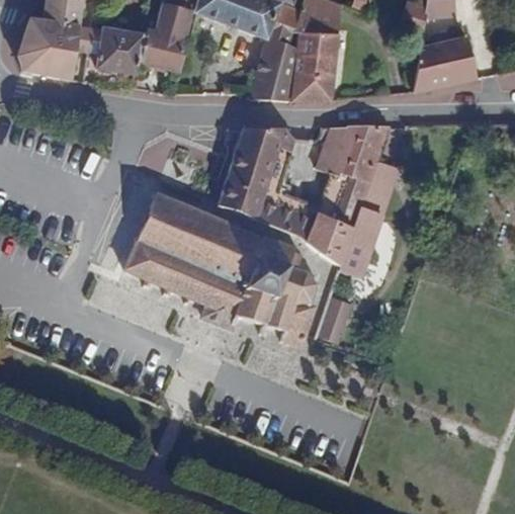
[(47,0),(45,19),(36,18),(36,20),(67,25),(70,8),(71,0),(47,0)]
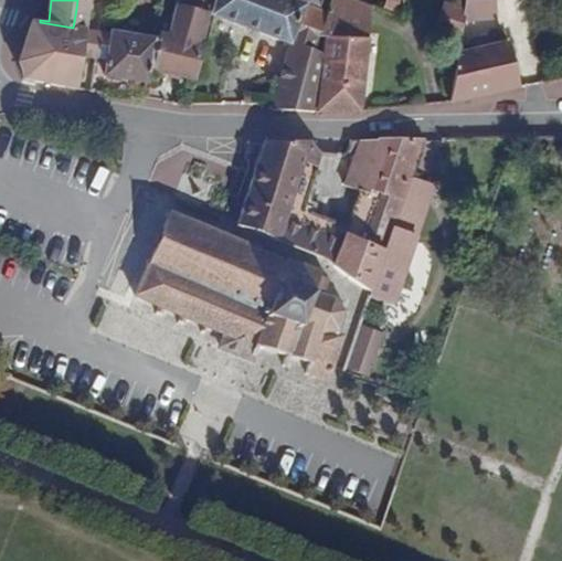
[(77,0),(76,9),(86,10),(87,0),(77,0)]
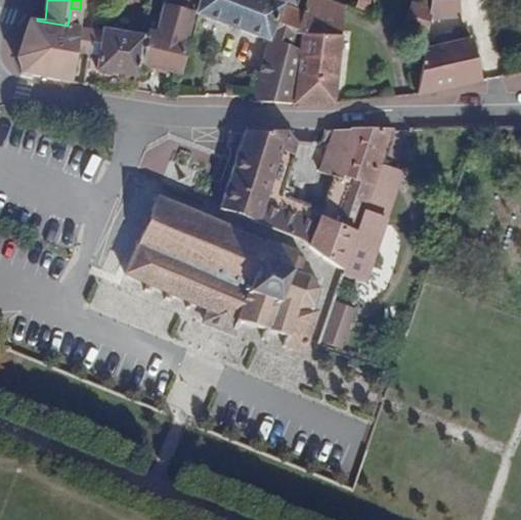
[(77,36),(72,80),(73,80),(77,49),(79,36),(80,27),(80,25),(82,9),(83,0),(81,0),(80,9),(78,25),(78,27),(77,36)]
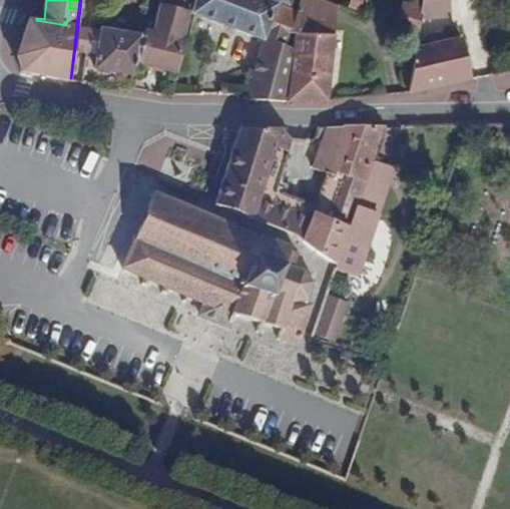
[(159,0),(151,34),(141,32),(136,60),(178,71),(192,12),(196,0),(159,0)]
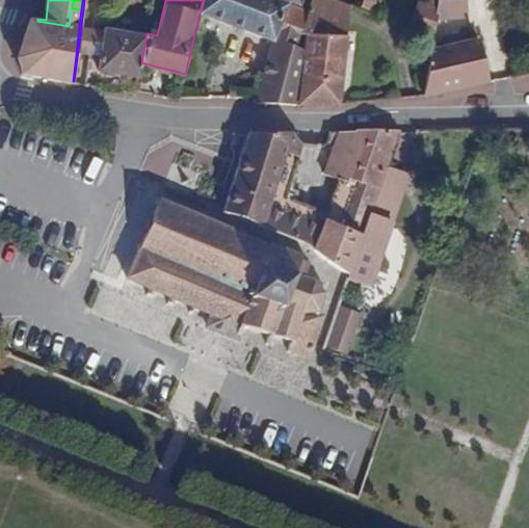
[(300,31),(309,8),(286,0),(204,0),(200,12),(272,38),(263,76),(300,79),(303,47),(296,44),(300,31)]
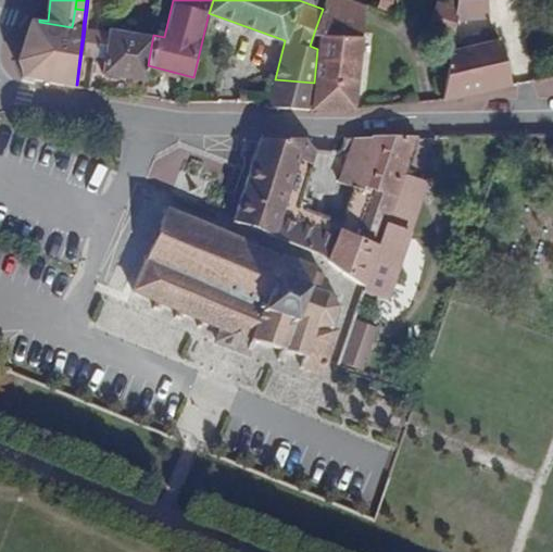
[(313,108),(354,108),(367,2),(362,0),(326,0),(323,9),(314,33),(322,35),(316,83),(313,108)]
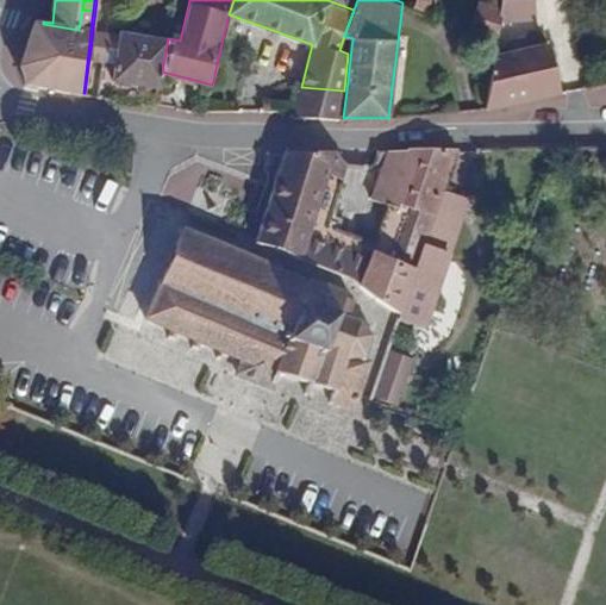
[(472,26),(500,31),(504,12),(501,12),(503,0),(476,0),(472,26)]
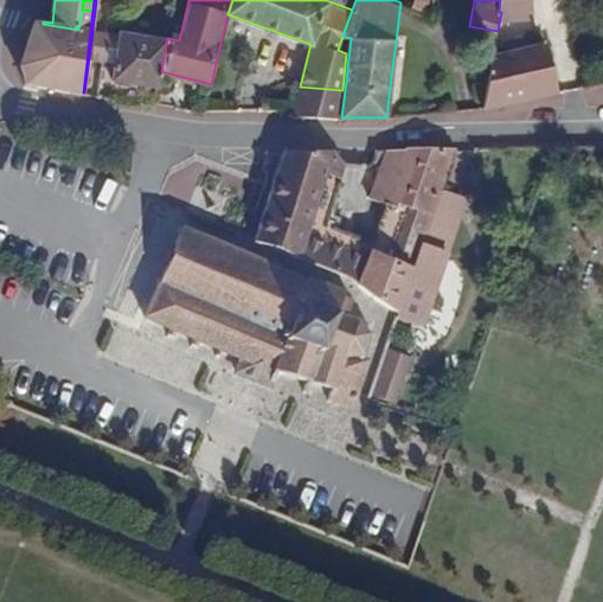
[(536,18),(533,0),(500,0),(499,12),(501,12),(498,31),(510,33),(512,19),(536,18)]
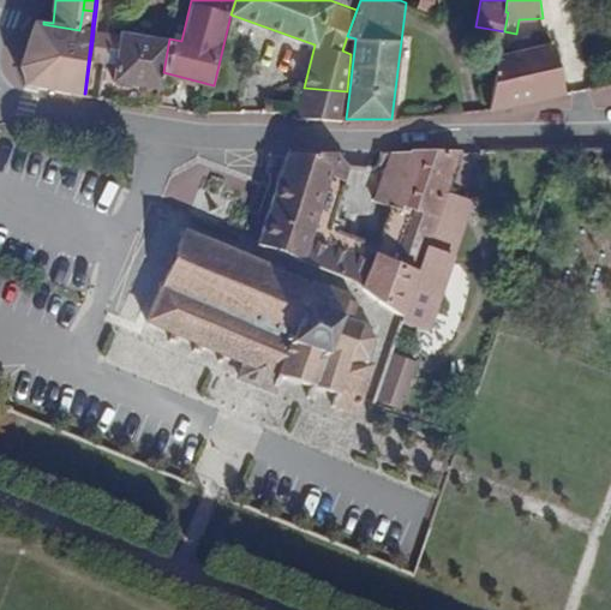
[(83,10),(79,30),(81,30),(82,27),(91,29),(94,11),(83,10)]
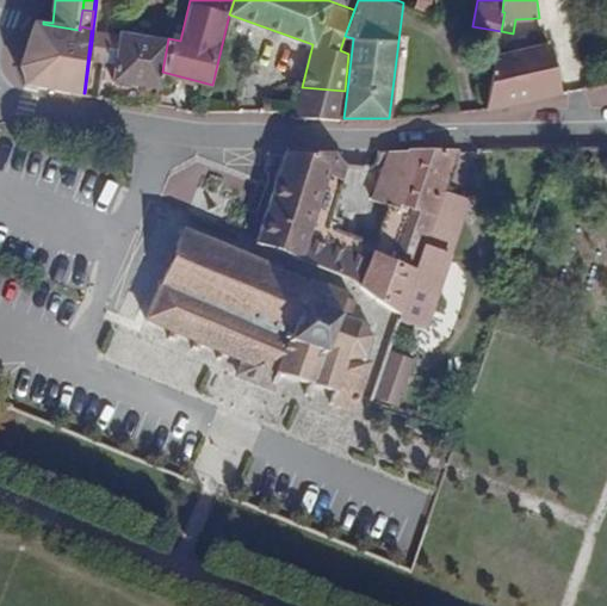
[(79,30),(43,24),(35,24),(22,66),(26,81),(84,93),(90,42),(79,39),(80,30),(79,30)]
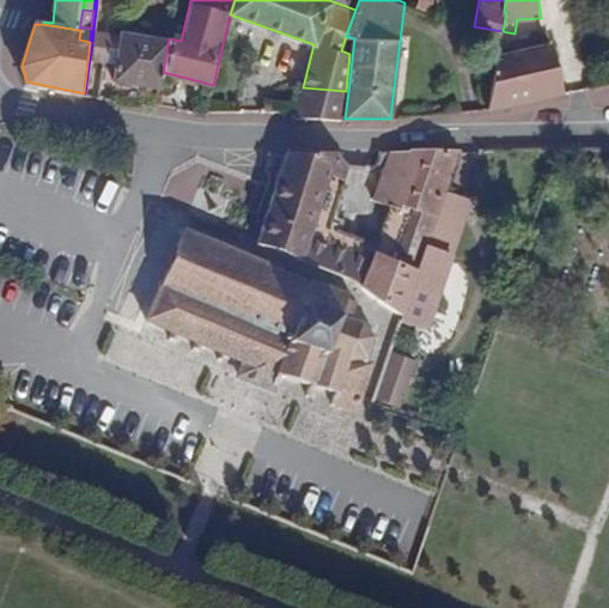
[(92,42),(90,58),(105,60),(110,31),(93,29),(93,31),(92,42)]
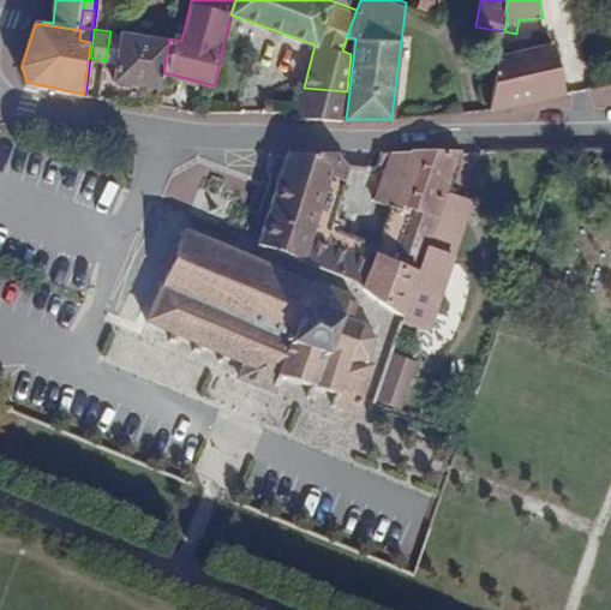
[(91,31),(81,30),(79,40),(90,42),(91,31)]
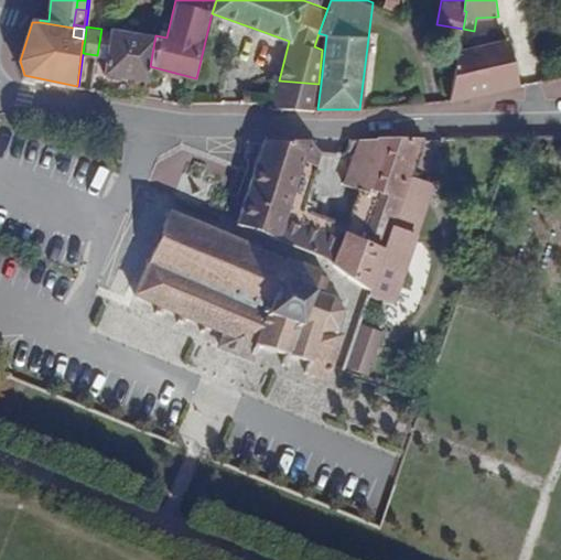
[(110,30),(101,29),(97,55),(107,56),(110,30)]
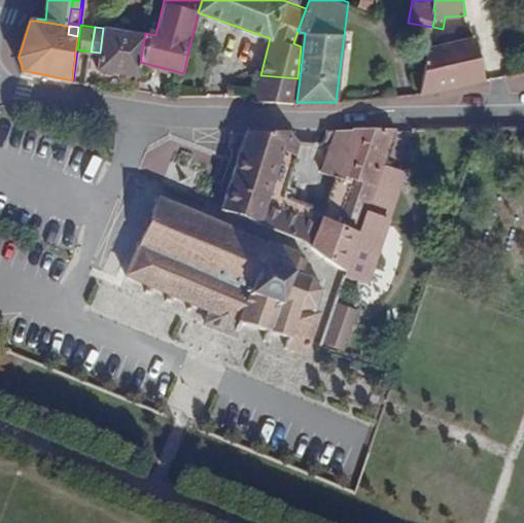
[(145,33),(128,30),(103,27),(103,28),(100,53),(98,69),(138,76),(140,62),(145,33)]
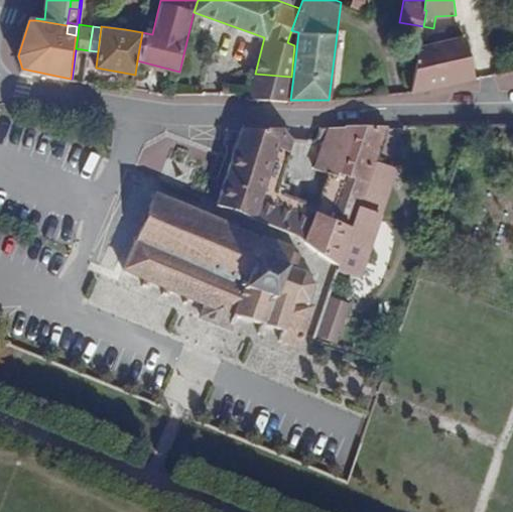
[(410,90),(475,77),(463,36),(419,45),(410,90)]
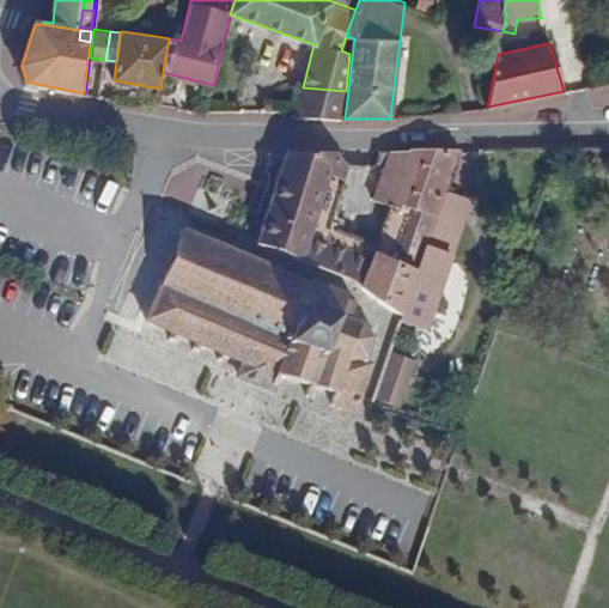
[(608,78),(577,78),(577,105),(608,107),(608,78)]
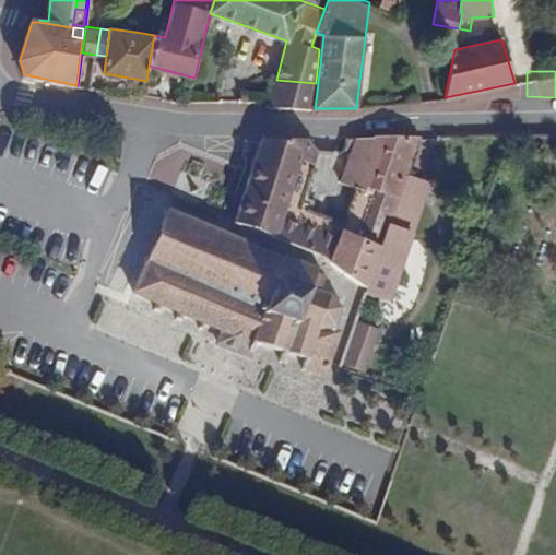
[(270,105),(312,108),(316,83),(276,80),(271,98),(270,105)]
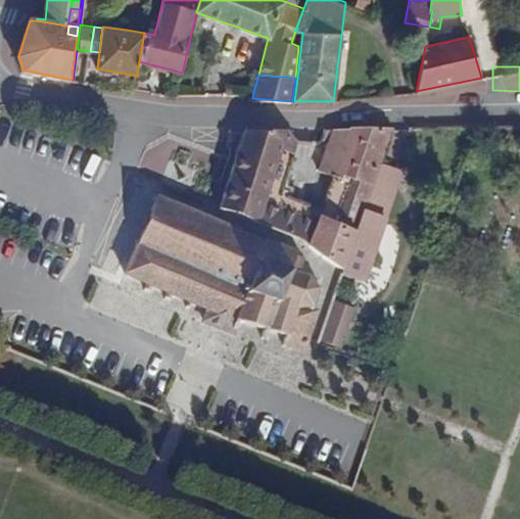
[(381,161),(393,127),(328,128),(325,138),(331,138),(320,170),(335,175),(322,208),(280,192),(297,140),(293,137),(295,129),(246,129),(221,205),(303,238),(308,244),(344,268),(342,271),(365,279),(367,279),(388,218),(387,218),(364,209),(381,161)]
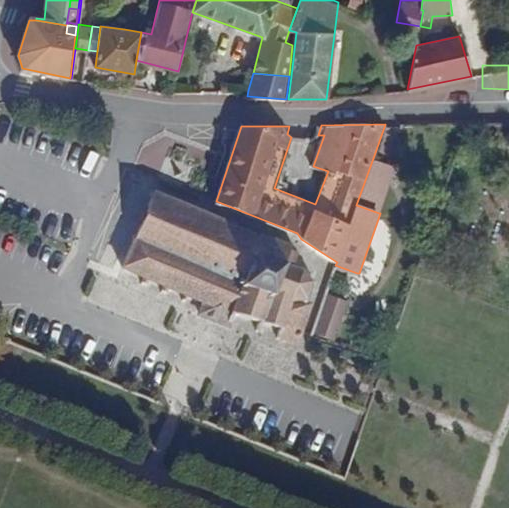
[(397,166),(373,158),(356,205),(379,213),(380,213),(397,166)]
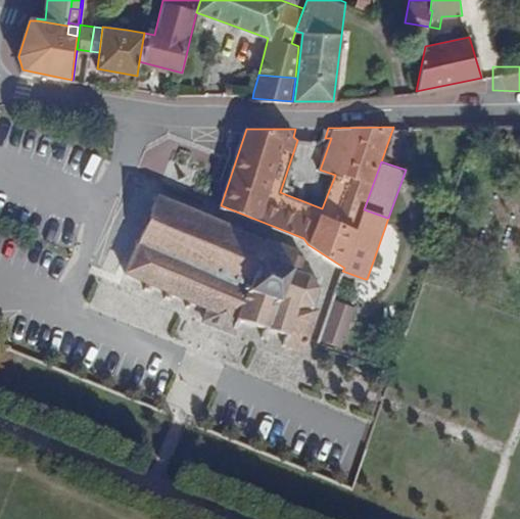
[(240,319),(285,332),(300,337),(310,338),(312,334),(320,308),(315,305),(314,301),(317,299),(319,298),(320,294),(320,291),(320,289),(318,288),(319,286),(311,275),(303,272),(308,262),(296,257),(298,250),(268,239),(267,241),(217,219),(158,195),(126,271),(137,276),(149,281),(210,305),(206,316),(235,328),(240,319)]
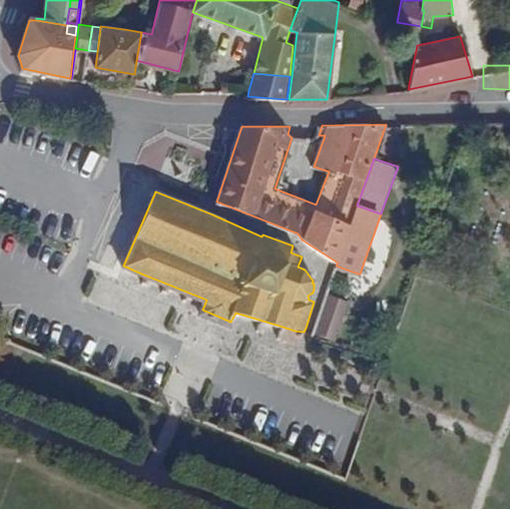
[(144,280),(146,276),(134,271),(132,275),(144,280)]
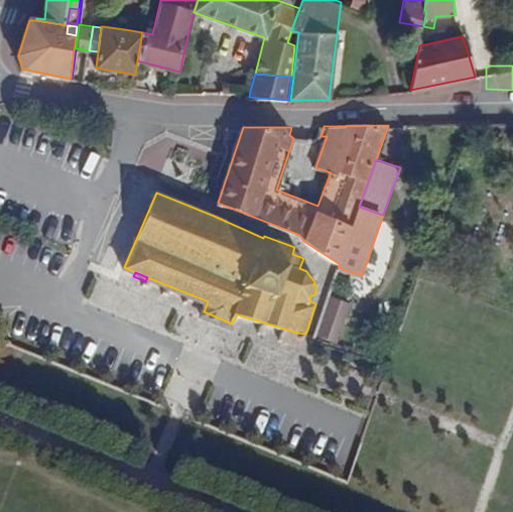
[(356,298),(336,292),(323,332),(343,339),(356,298)]
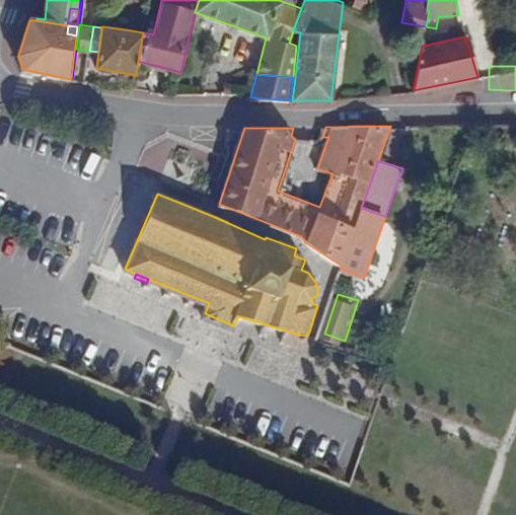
All buildings are outlined.
